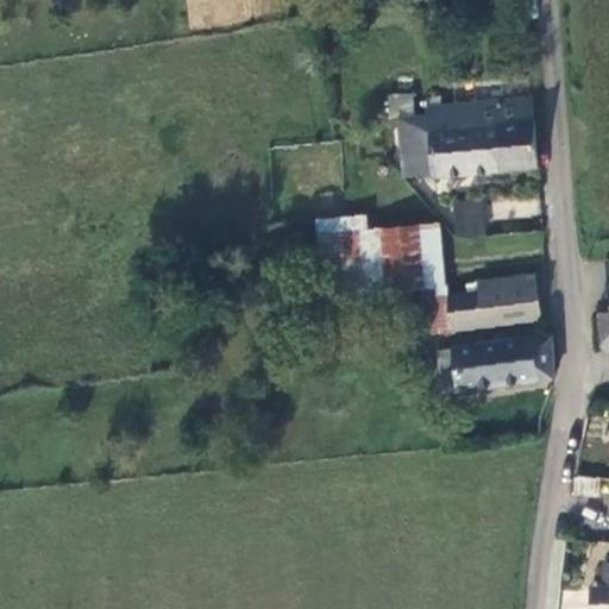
[(531,102),(428,110),(429,132),(431,177),(534,171),(531,102)]
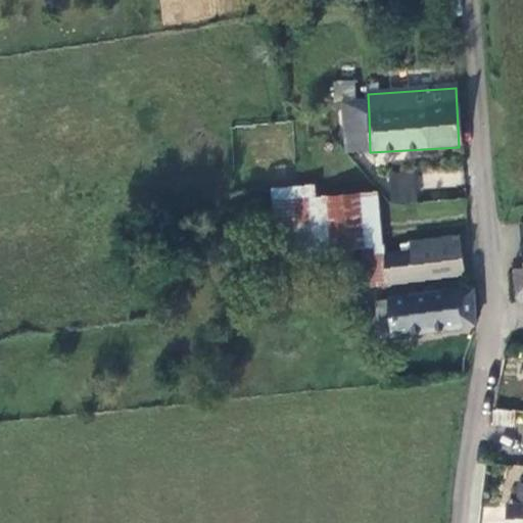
[(330,154),(370,152),(369,113),(328,115),(330,154)]
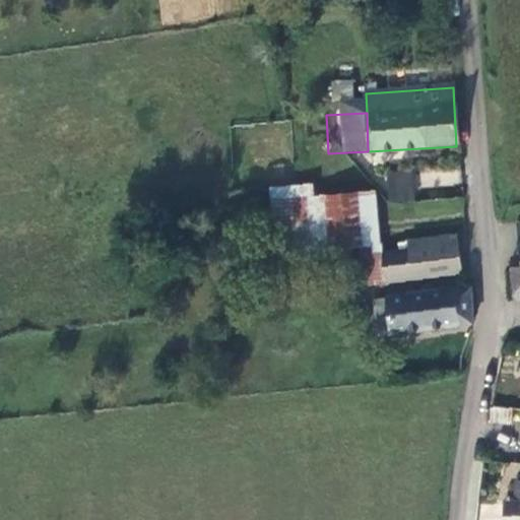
[(299,244),(295,201),(313,199),(312,186),(270,190),(276,247),(299,244)]
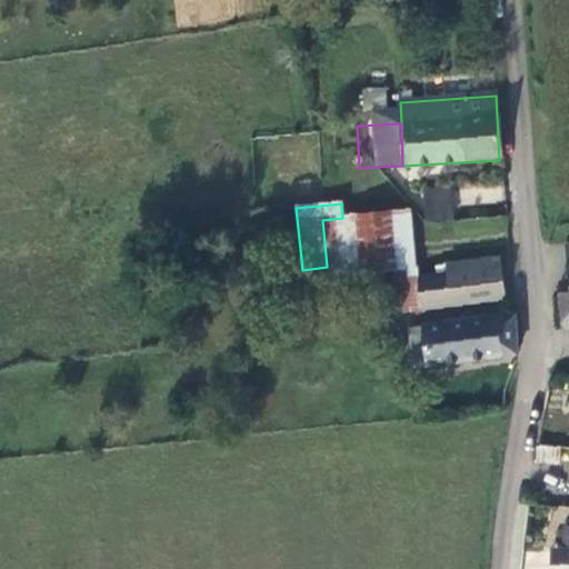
[(390,212),(396,268),(413,267),(408,211),(390,212)]
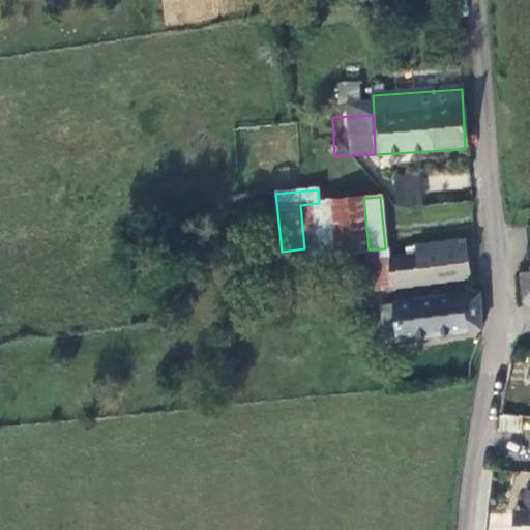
[(363,198),(333,202),(339,254),(369,249),(363,198)]
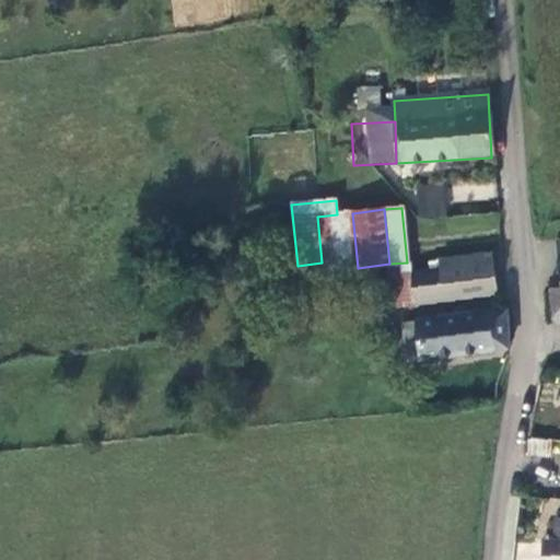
[(358,268),(352,213),(337,214),(317,217),(322,263),(324,290),(360,286),(358,268)]
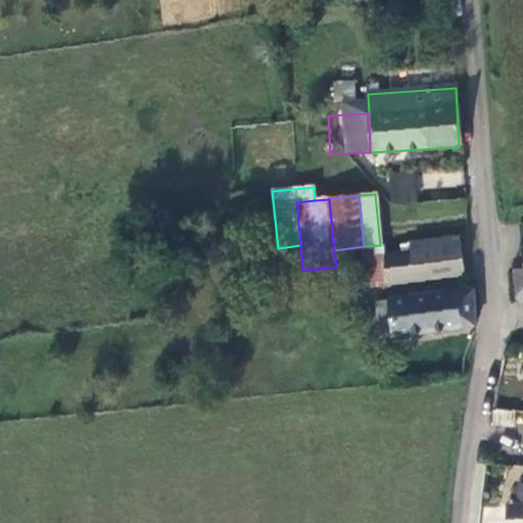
[(522,223),(515,225),(522,265),(522,268),(513,271),(517,294),(522,300),(522,223)]
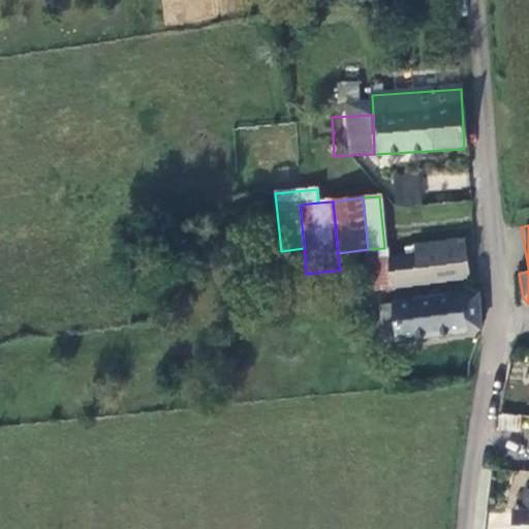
[(413,255),(386,258),(390,288),(432,282),(467,278),(463,239),(412,245),(413,255)]
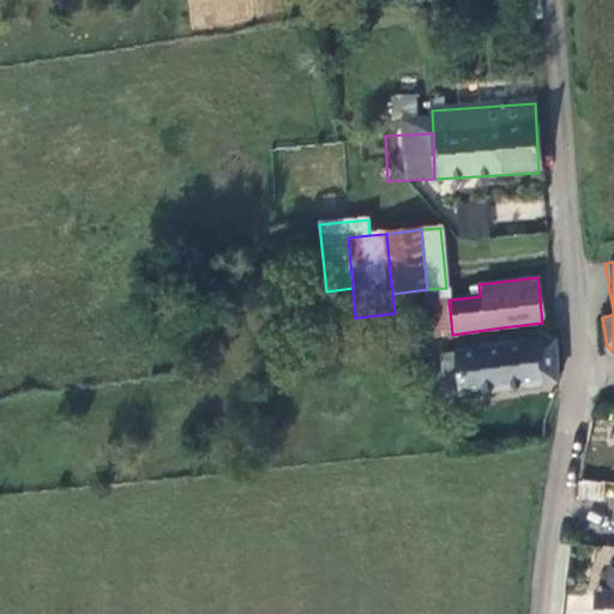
[(429,337),(452,335),(449,300),(425,302),(429,337)]
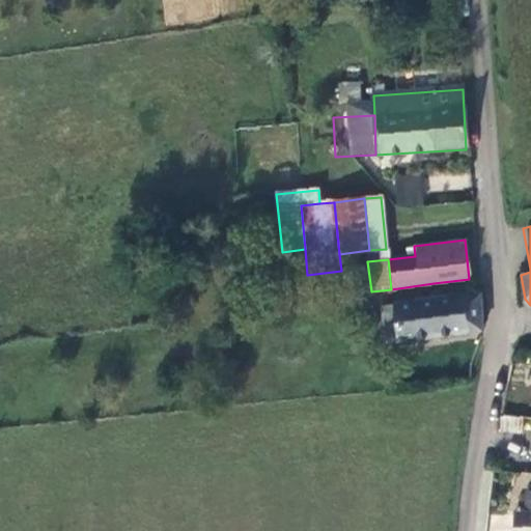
[(386,341),(478,333),(479,323),(478,295),(395,302),(397,323),(385,325),(386,341)]
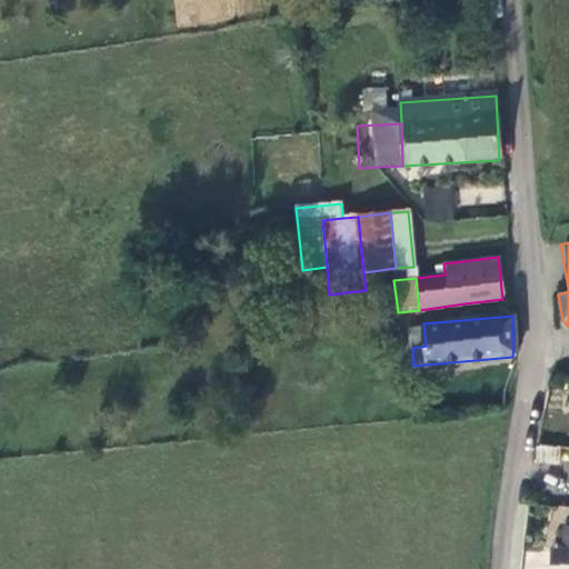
[(410,325),(412,348),(426,346),(423,323),(410,325)]
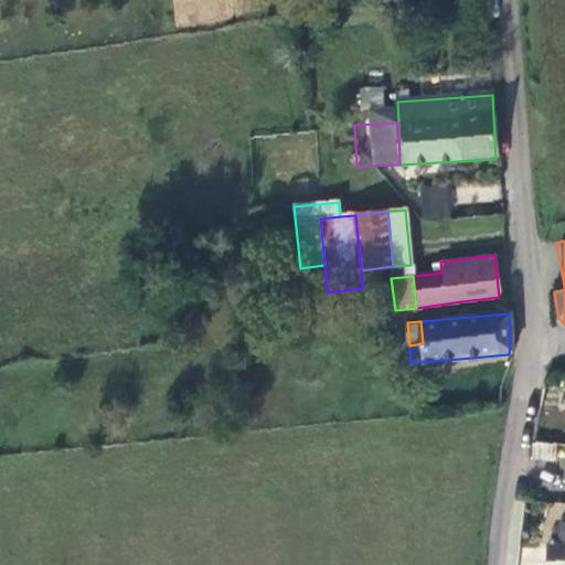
[(550,459),(551,441),(529,441),(526,457),(550,459)]
